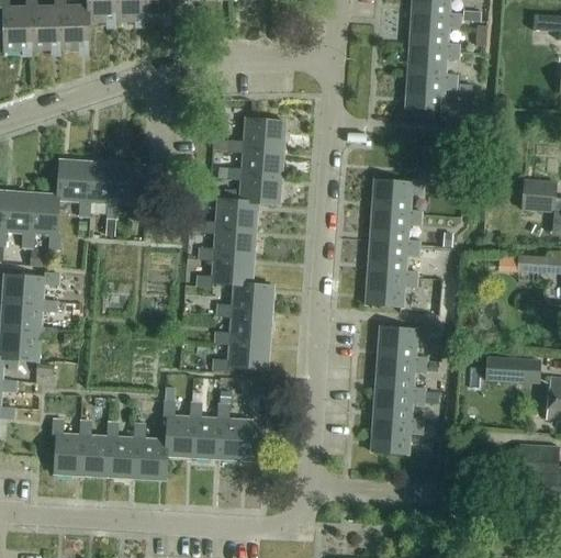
[(31,4),(24,4),(8,4),(8,0),(0,0),(0,6),(2,7),(3,48),(32,48),(31,4)]
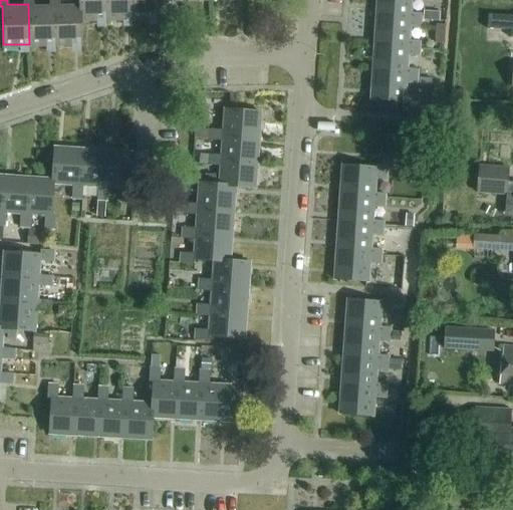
[(29,44),(55,43),(54,3),(49,3),(33,4),(32,0),(22,0),(22,4),(28,4),(29,44)]
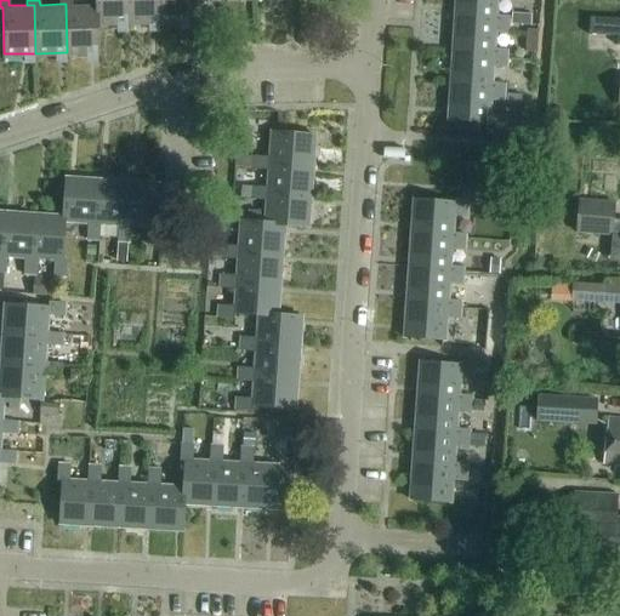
[(97,4),(96,4),(70,4),(70,0),(60,0),(60,4),(66,4),(67,52),(98,52),(98,23),(97,4)]
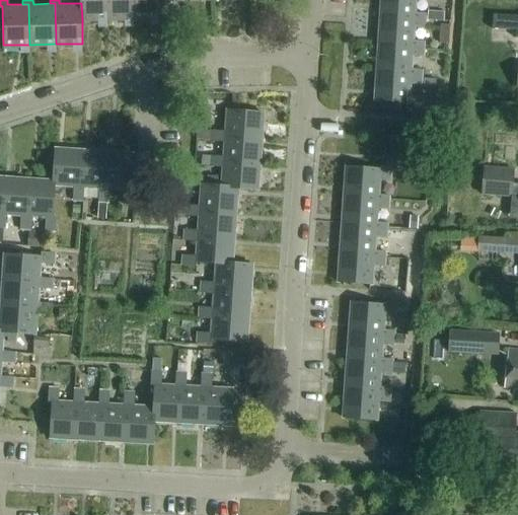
[(80,0),(80,3),(81,3),(82,19),(107,19),(106,0),(80,0)]
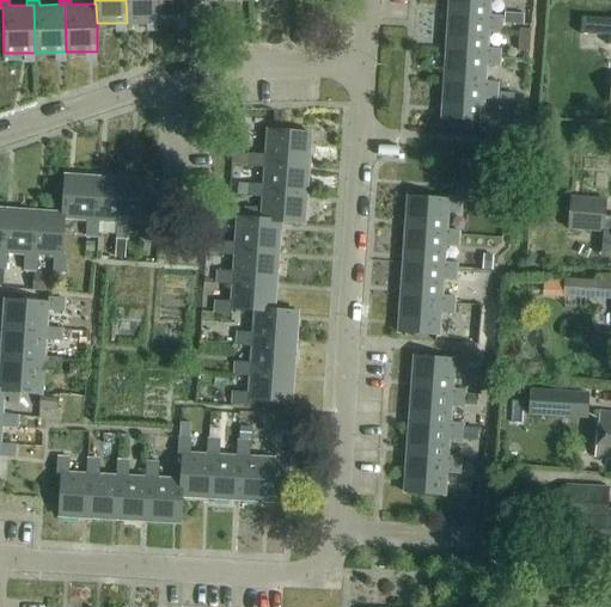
[(126,0),(127,23),(158,22),(157,0),(126,0)]
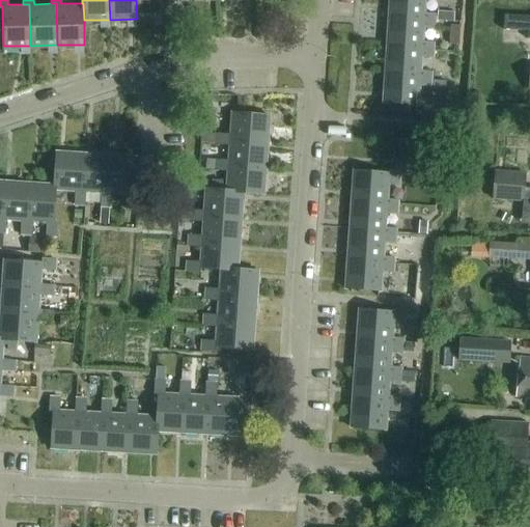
[(136,0),(137,19),(163,18),(162,0),(136,0)]
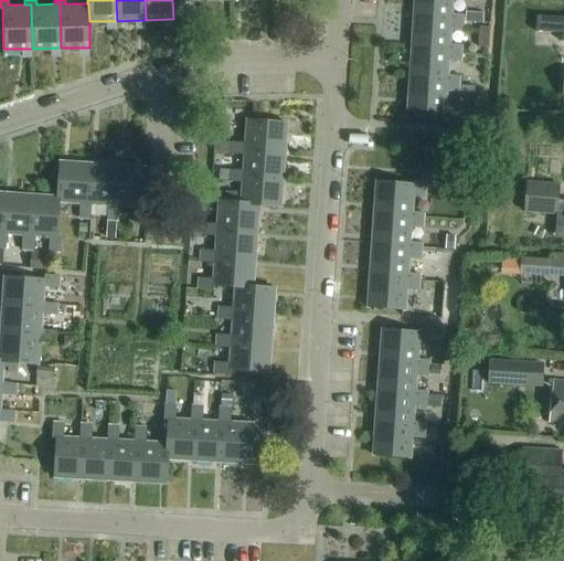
[(413,0),(413,14),(451,17),(451,11),(453,0),(413,0)]
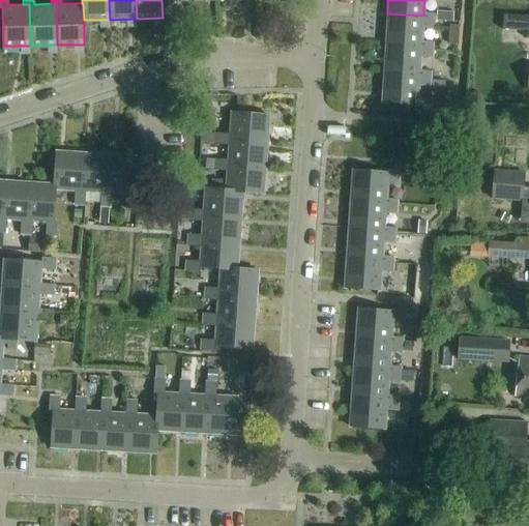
[(436,8),(435,19),(452,19),(452,9),(436,8)]
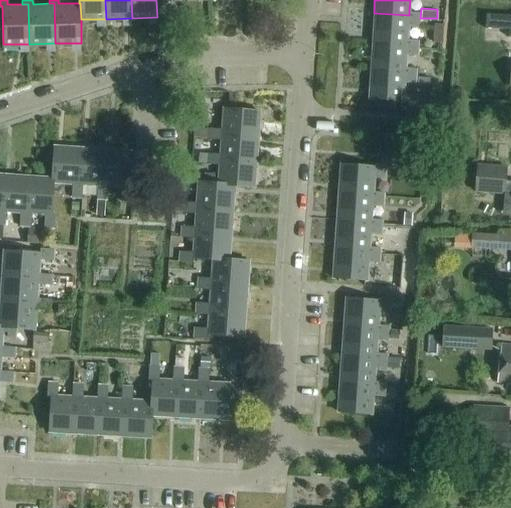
[(374,13),(372,41),(407,43),(407,38),(408,24),(419,24),(419,11),(409,10),(409,15),(374,13)]
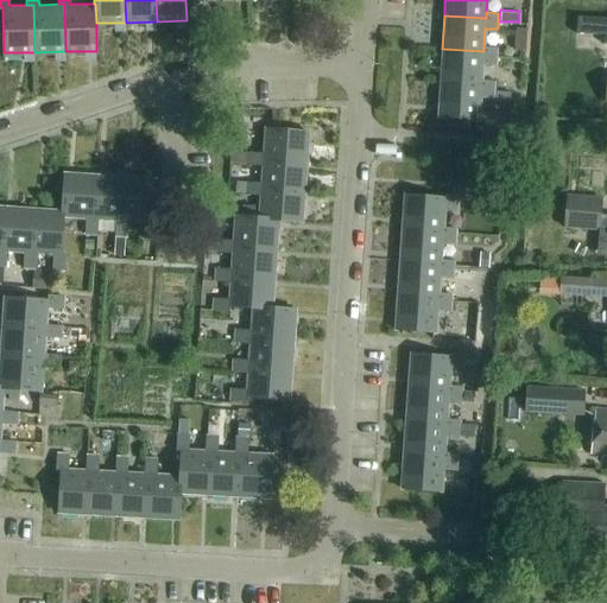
[(606,17),(576,17),(575,32),(604,33),(604,43),(606,42),(606,17)]
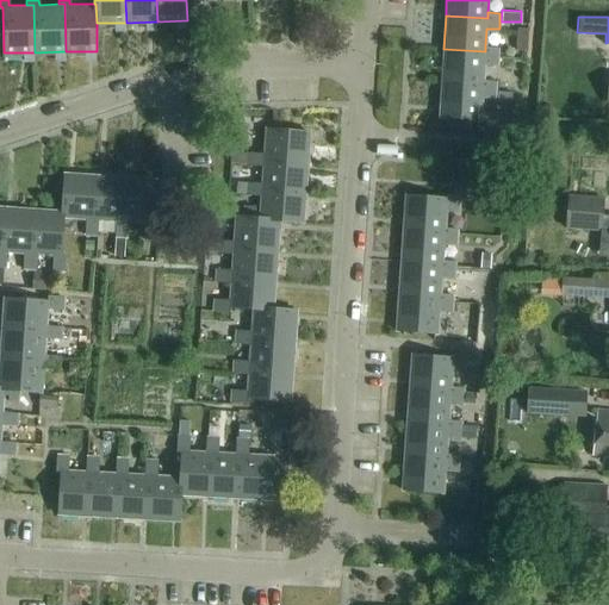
[(485,51),(443,49),(441,82),(483,85),(483,79),(484,62),(497,63),(497,47),(485,45),(485,51)]
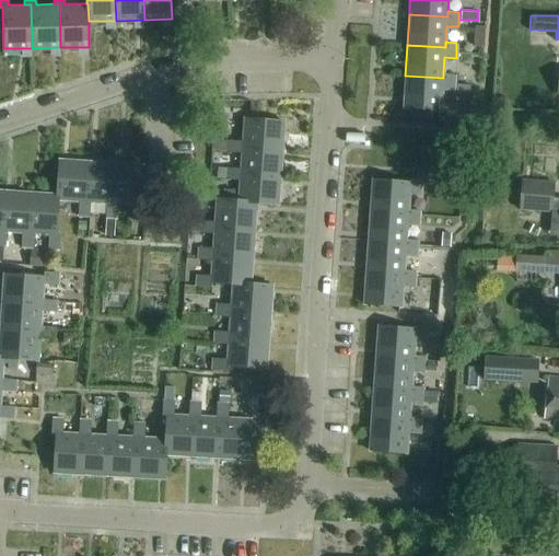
[(455,73),(443,72),(443,78),(405,76),(403,106),(441,108),(443,87),(454,88),(455,73)]
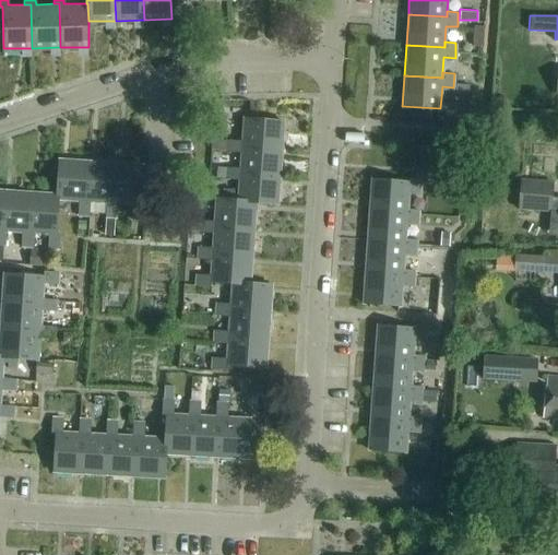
[(282,148),(283,119),(244,116),(241,140),(227,139),(226,150),(240,151),(241,144),(282,148)]
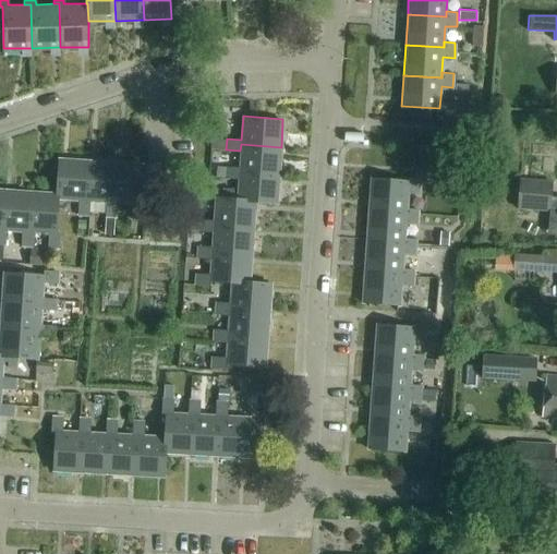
[(241,144),(240,151),(239,166),(225,165),(223,176),(238,177),(239,171),(279,175),(281,147),(241,144)]
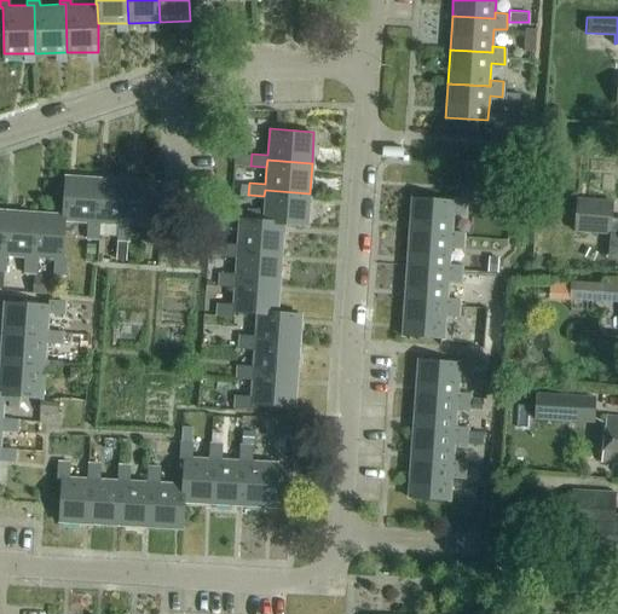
[(93,221),(96,177),(65,174),(63,213),(62,220),(63,220),(87,221),(86,237),(97,237),(98,221),(93,221)]
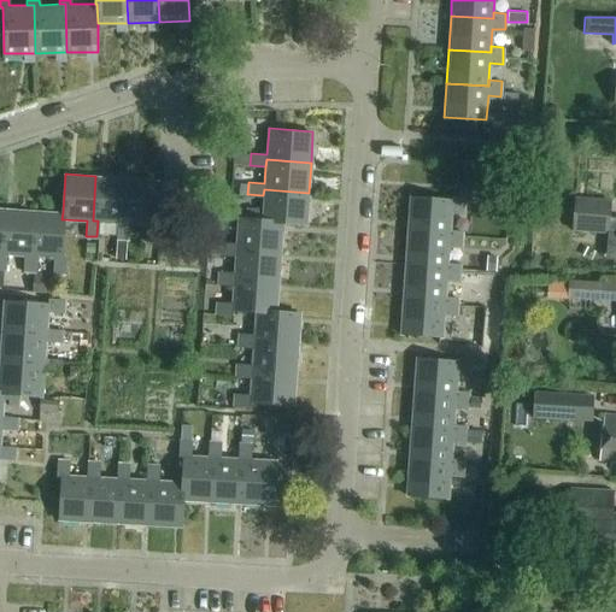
[(127,177),(95,176),(93,221),(98,221),(117,222),(116,239),(128,239),(129,223),(123,223),(127,177)]
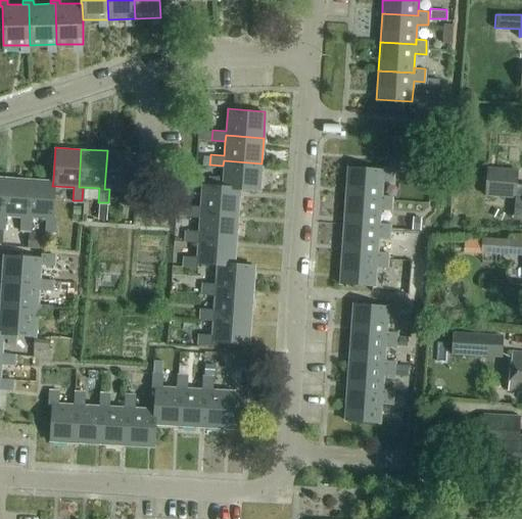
[(133,204),(134,189),(131,188),(133,152),(107,150),(104,189),(109,189),(124,190),(123,203),(133,204)]
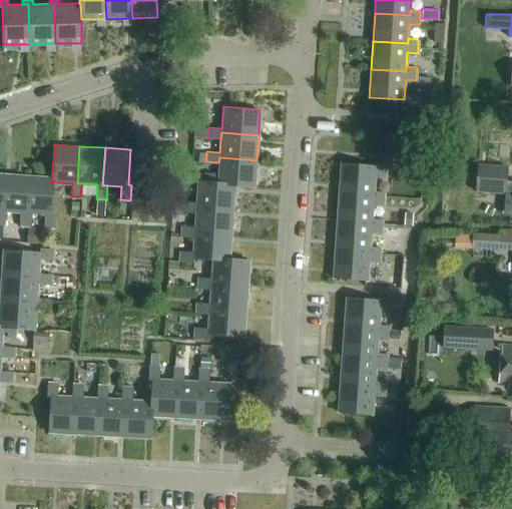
[(204,182),(235,184),(254,186),(257,160),(219,157),(218,162),(218,172),(205,171),(204,181),(204,182)]
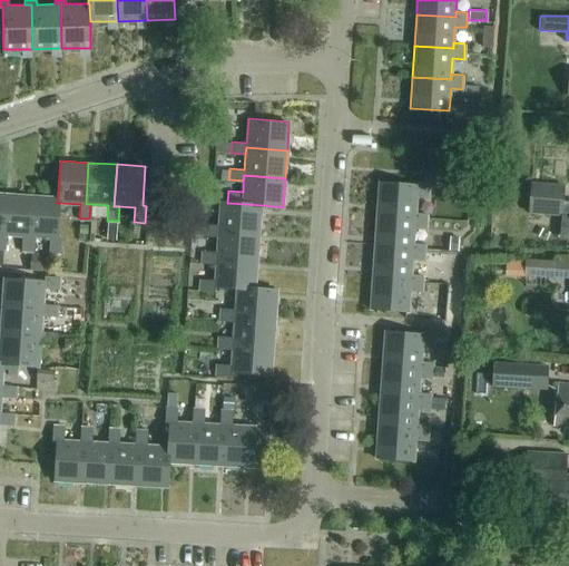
[(428,196),(429,182),(417,181),(417,184),(379,182),(376,213),(414,215),(414,212),(415,196),(428,196)]
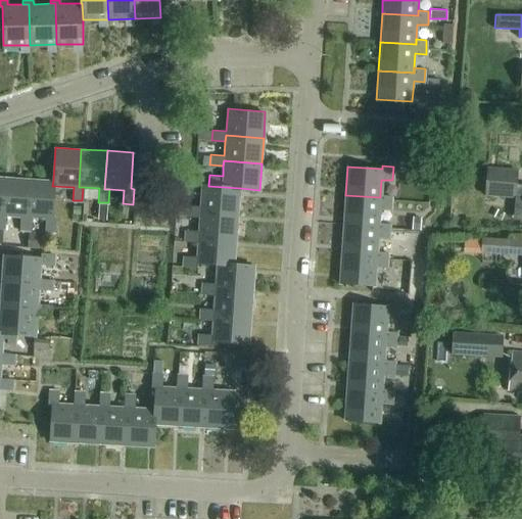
[(514,195),(516,169),(487,167),(485,193),(514,195)]
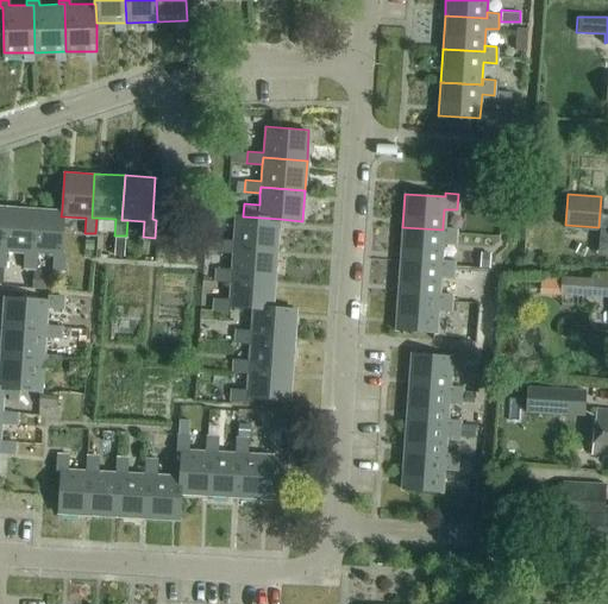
[(33,266),(35,251),(29,251),(32,207),(2,205),(0,234),(0,249),(6,249),(24,250),(23,265),(33,266)]
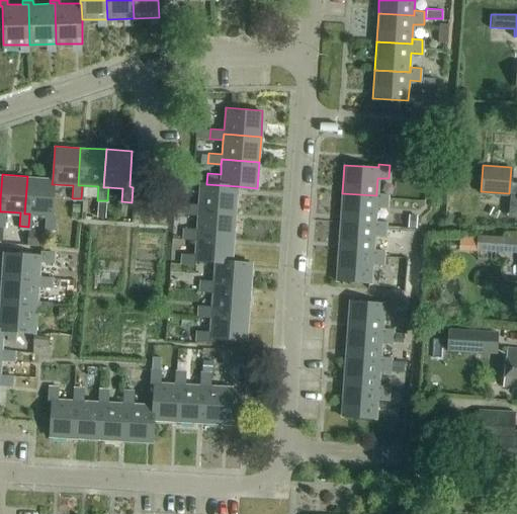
[(52,184),(53,178),(27,176),(24,213),(29,213),(45,215),(45,228),(54,229),(55,215),(51,215),(53,184),(52,184)]
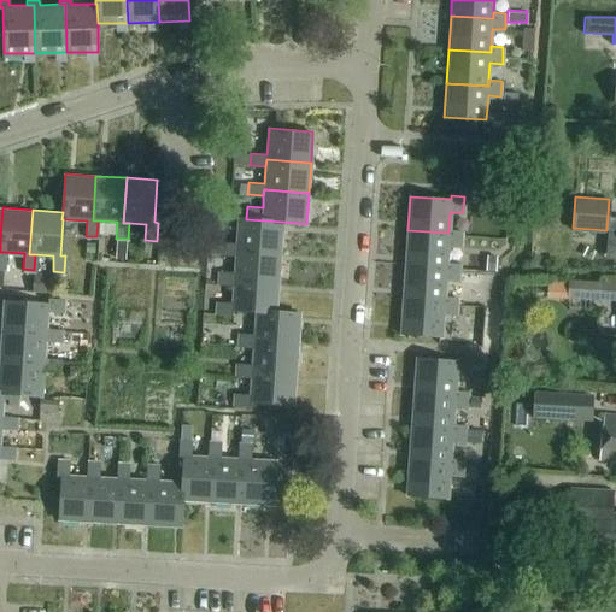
[(281,251),(283,222),(246,219),(246,218),(239,218),(238,242),(222,241),(221,253),(236,254),(238,248),(281,251)]
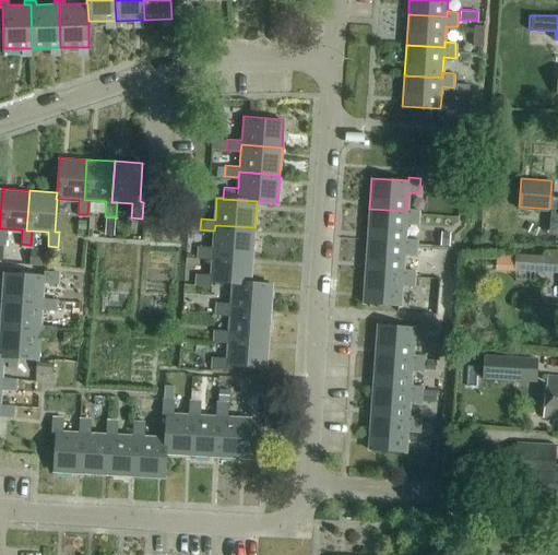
[(418,209),(406,208),(406,211),(369,209),(367,239),(404,241),(404,237),(405,222),(417,223),(418,209)]
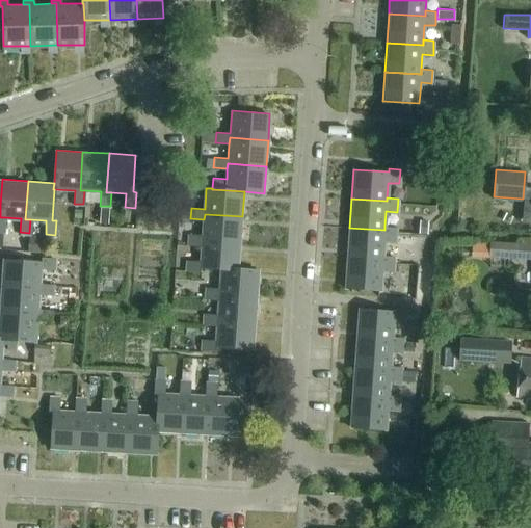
[(107,221),(108,207),(100,206),(99,221),(107,221)]
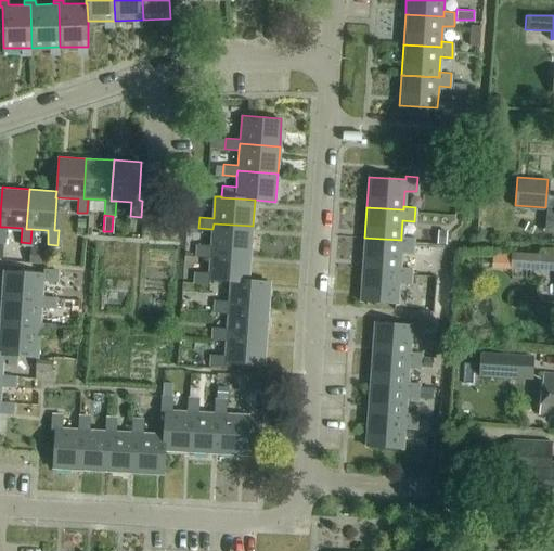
[(211,250),(250,252),(253,226),(214,223),(213,229),(211,245),(197,244),(196,255),(210,256),(211,250)]
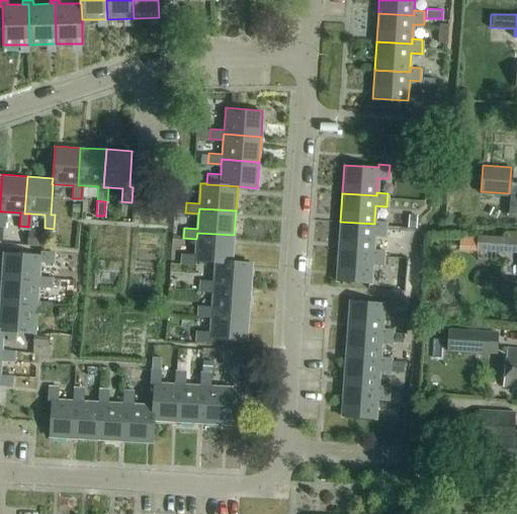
[(408,212),(407,225),(415,226),(416,213),(408,212)]
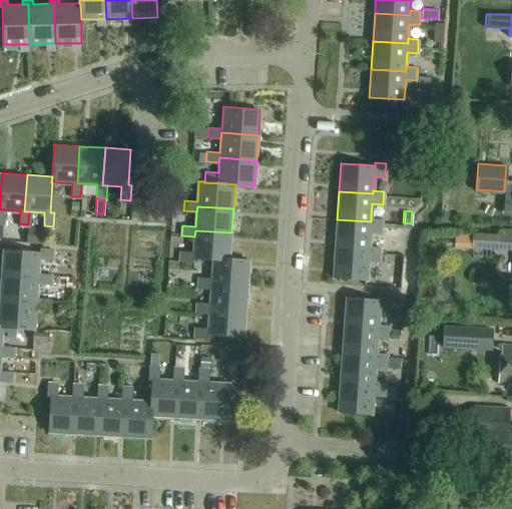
[(337,219),(335,247),(369,249),(369,245),(370,230),(381,231),(382,218),(371,217),(371,221),(337,219)]
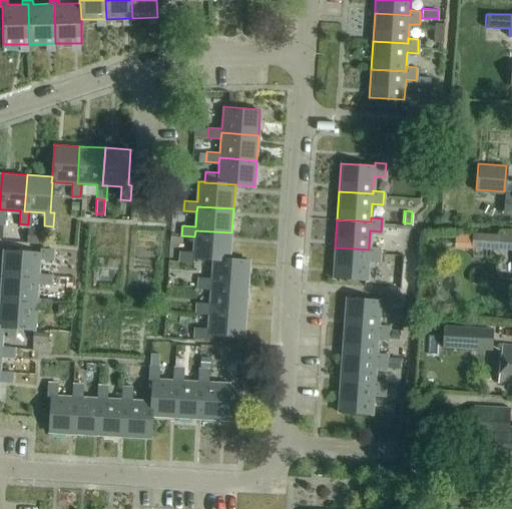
[(396,224),(385,223),(384,231),(396,232),(396,224)]
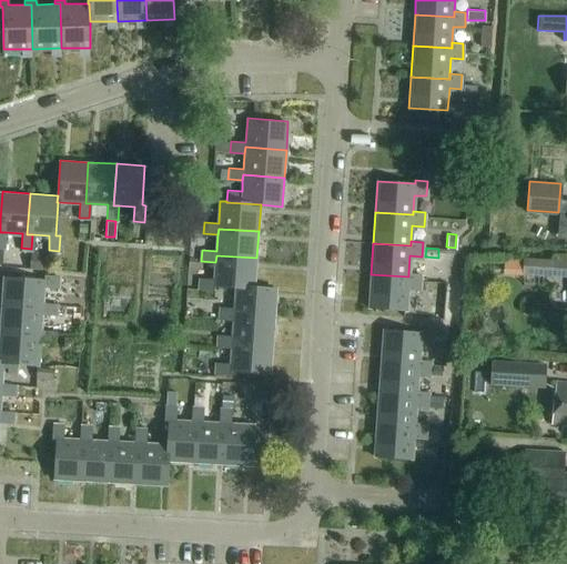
[(31,251),(30,267),(40,268),(41,252),(31,251)]
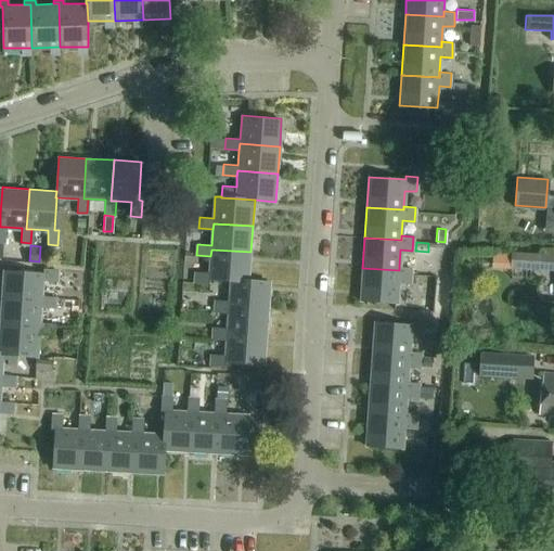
[(209,278),(231,279),(231,277),(248,279),(250,252),(211,250),(210,256),(209,272),(195,271),(194,282),(209,283),(209,278)]
